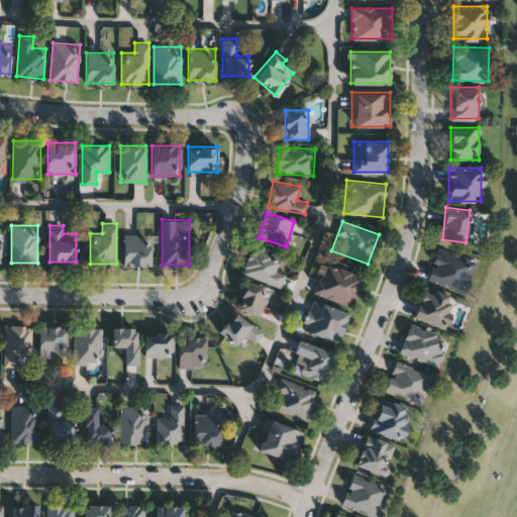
[(151,266),(123,266),(123,233),(151,233),(151,266)]
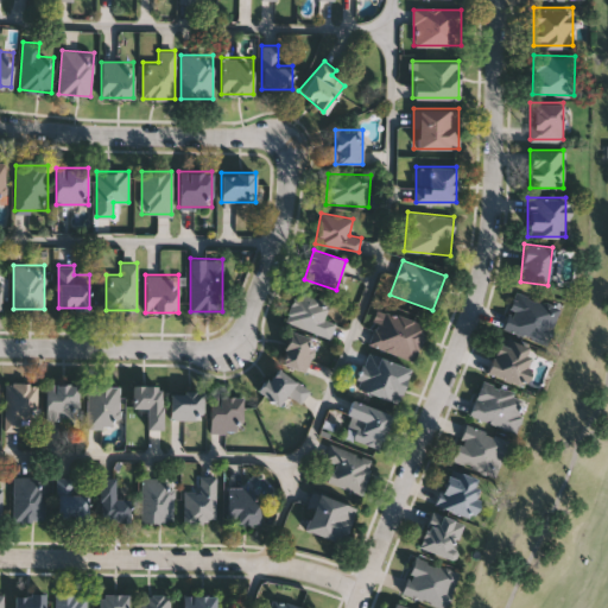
[(330,336),(285,320),(297,291),(329,303),(323,318),(335,323),(330,336)]
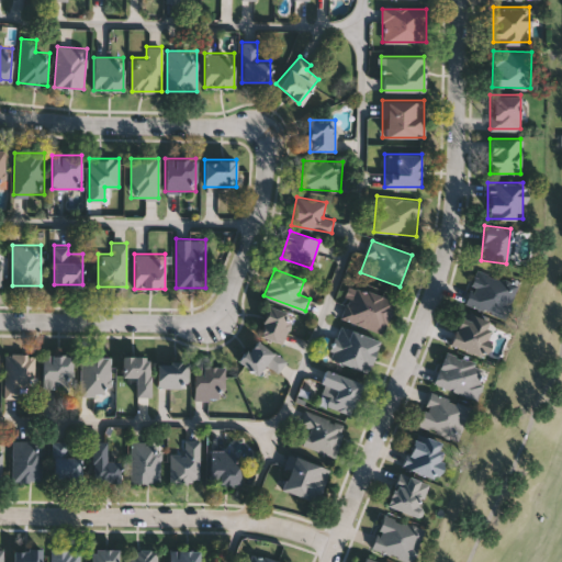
[(464,305),(474,270),(517,282),(507,316),(464,305)]
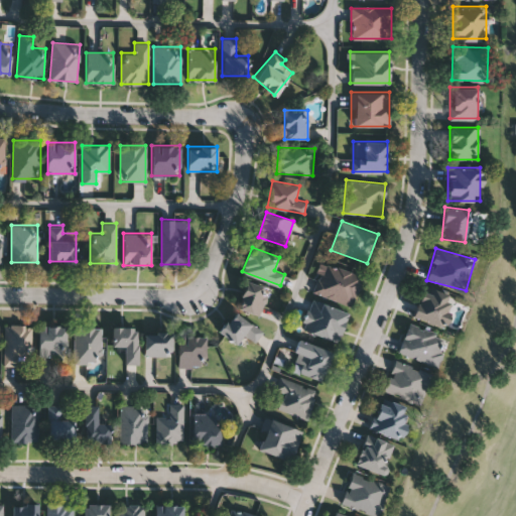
[(314,294),(321,264),(361,274),(354,303),(314,294)]
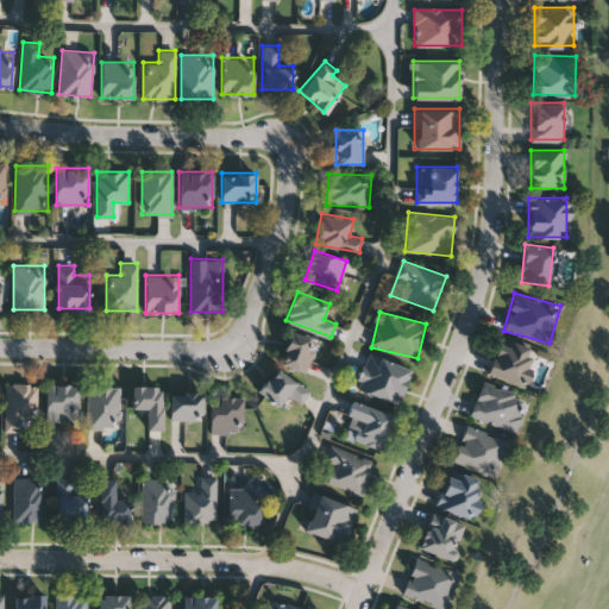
[(318,340),(306,371),(281,363),(293,332),(318,340)]
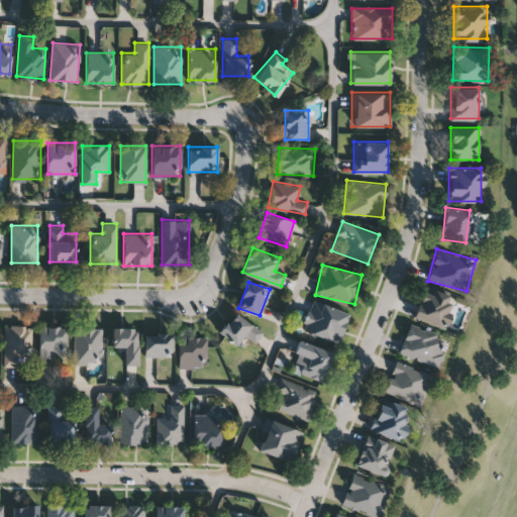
[(442,327),(413,315),(426,286),(455,298),(442,327)]
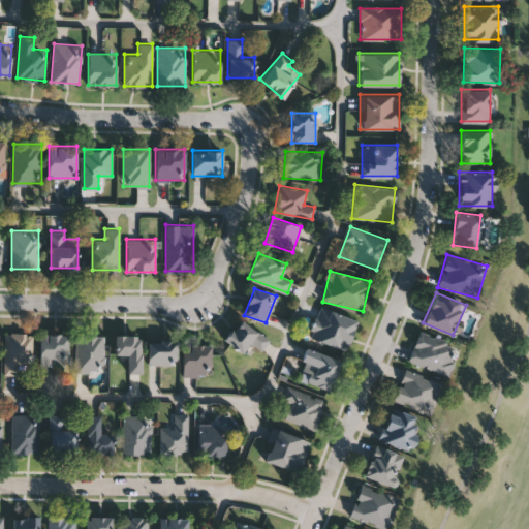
[(344,350),(309,336),(320,306),(356,319),(344,350)]
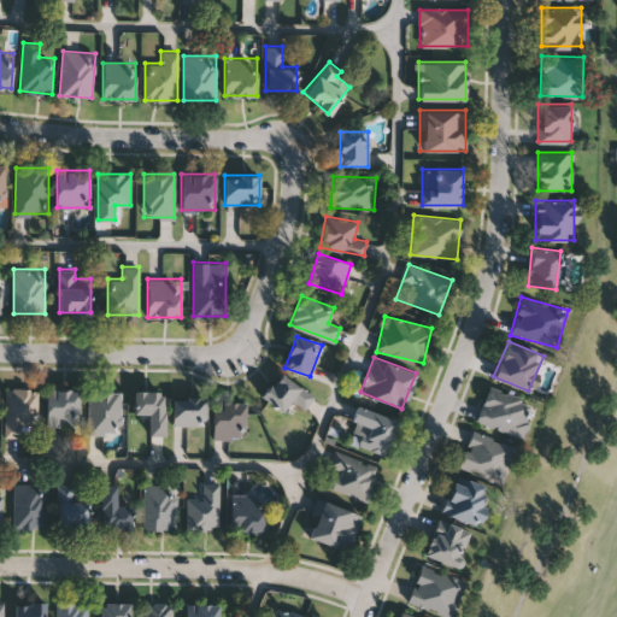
[(292,399),(283,411),(263,397),(281,371),(313,395),(304,409),(292,399)]
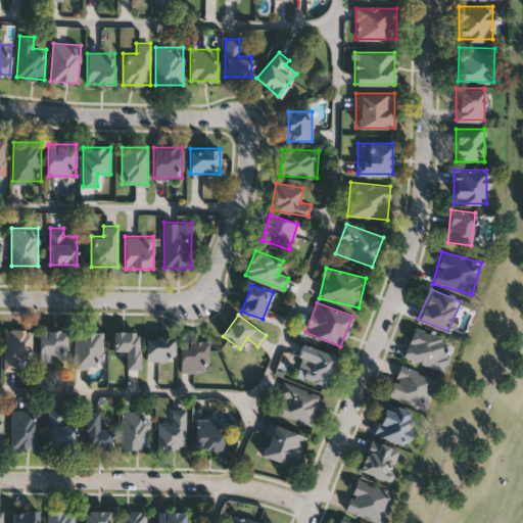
[(33,328),(33,363),(22,363),(22,369),(4,369),(4,328),(33,328)]
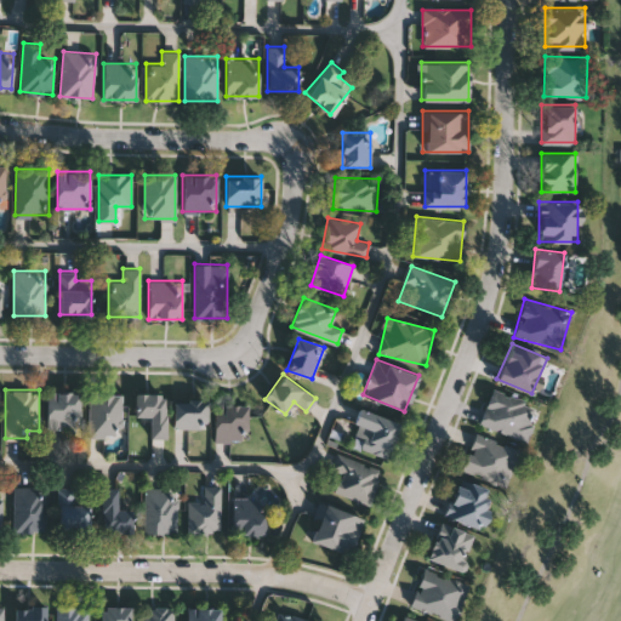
[(525,438),(479,426),(490,389),(536,403),(525,438)]
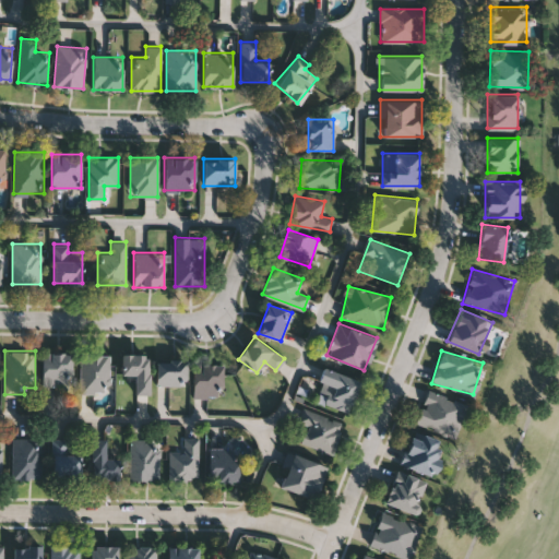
[(72,352),(72,384),(43,384),(43,352),(72,352)]
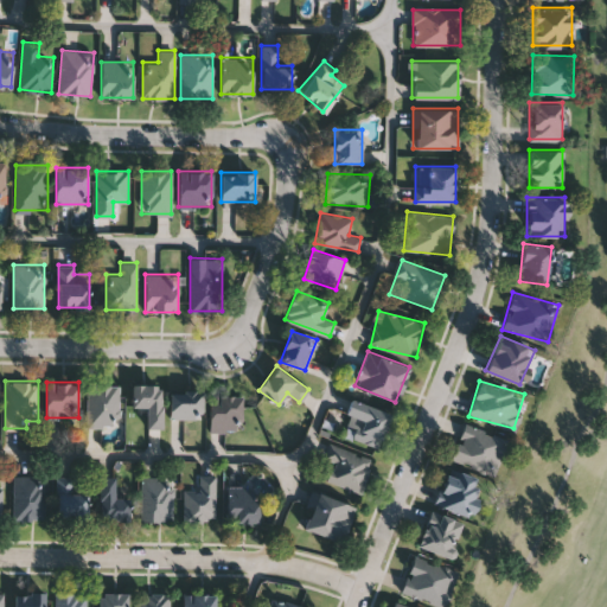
[(161,426),(147,426),(147,406),(133,406),(133,383),(161,383),(161,426)]
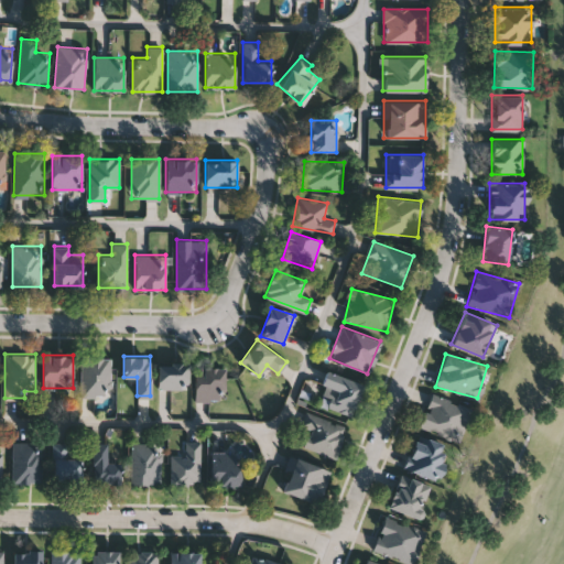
[(80,396),(80,357),(111,357),(111,396),(80,396)]
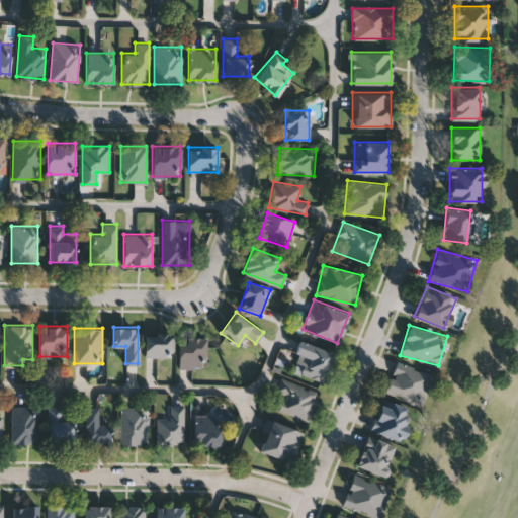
[(173,332),(173,356),(145,356),(145,332),(173,332)]
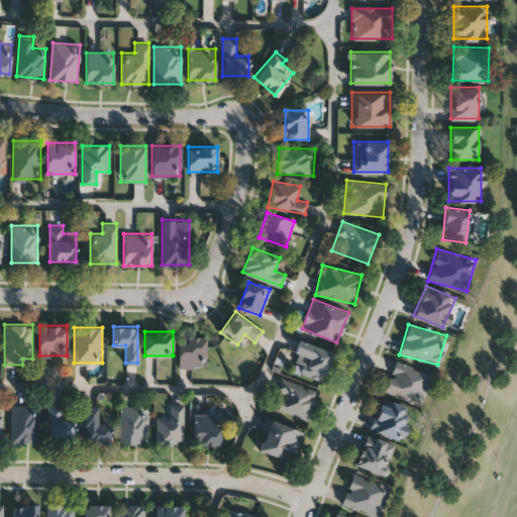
[(179,367),(179,336),(206,336),(206,367),(179,367)]
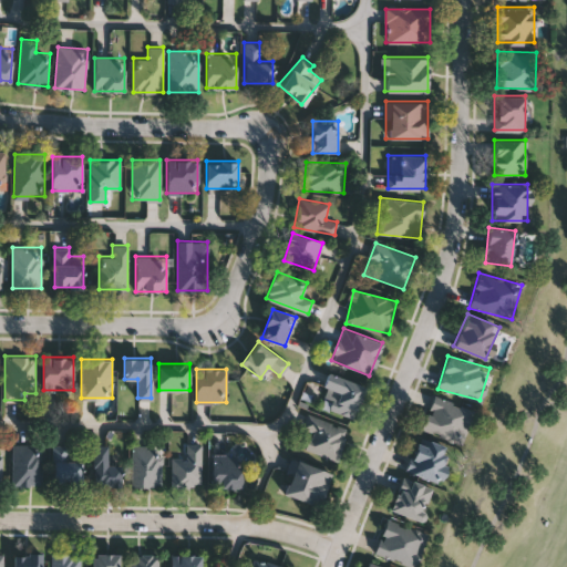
[(323,387),(328,372),(367,385),(354,418),(323,406),(330,389),(323,387)]
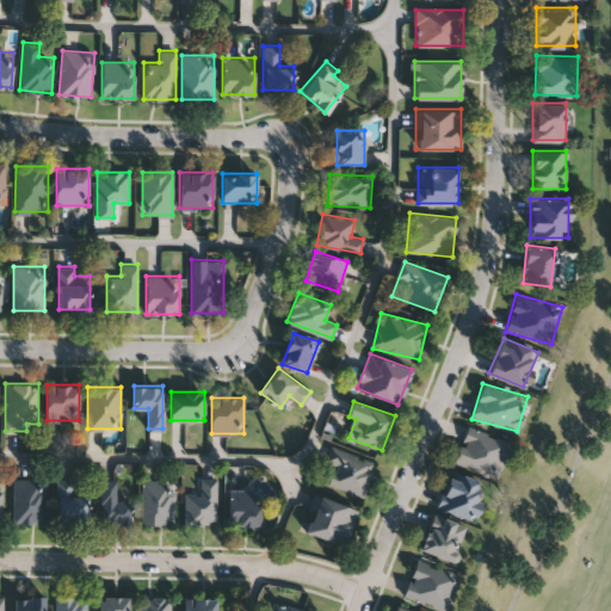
[(454,461),(468,425),(511,442),(497,477),(454,461)]
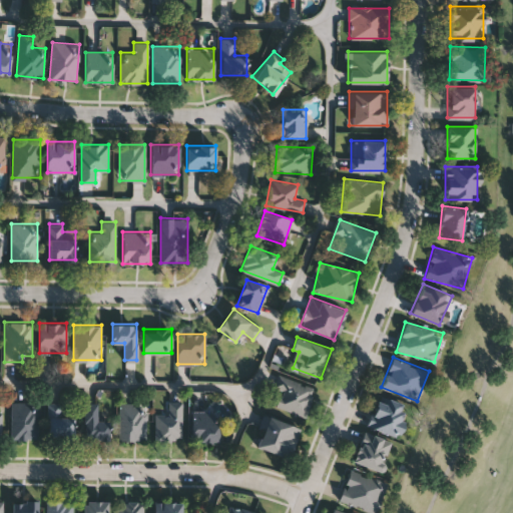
[(305,416),(277,407),(282,390),(274,388),(278,374),(314,386),(305,416)]
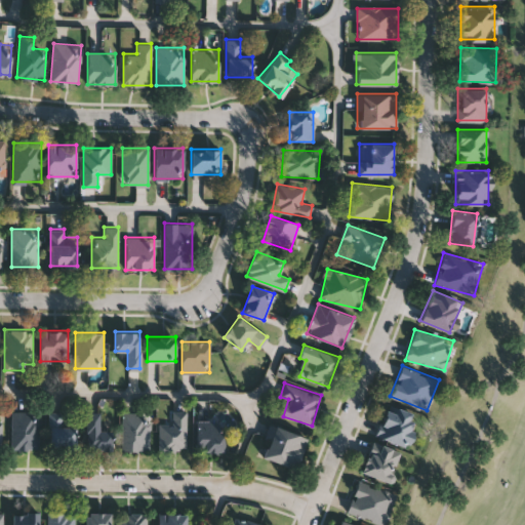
[(376,435),(389,403),(418,415),(405,446),(376,435)]
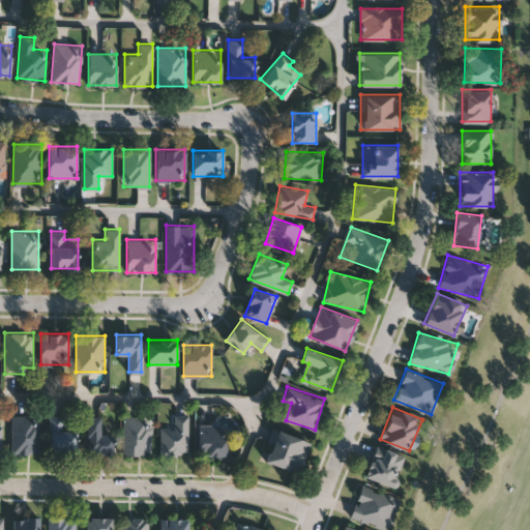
[(159,453),(160,427),(173,427),(173,414),(188,414),(187,454),(159,453)]
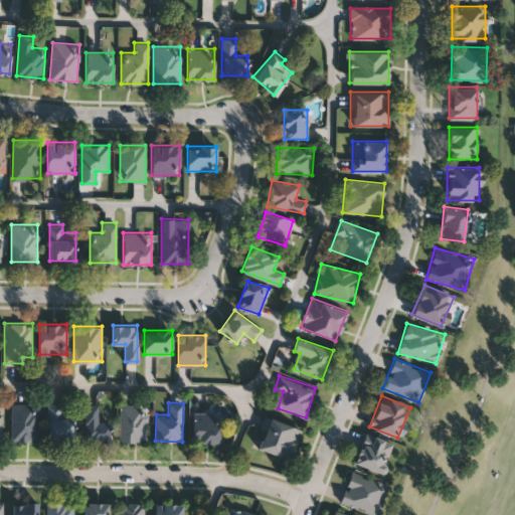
[(37,403),(37,440),(11,440),(11,403),(37,403)]
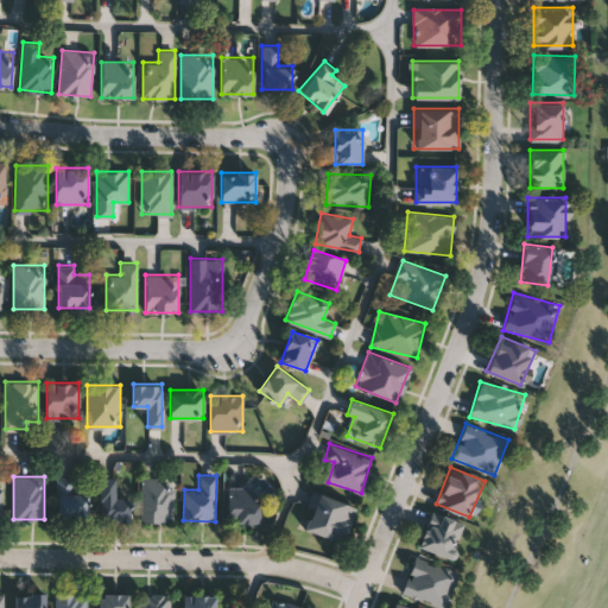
[(100,520),(100,476),(115,476),(115,499),(130,499),(130,520),(100,520)]
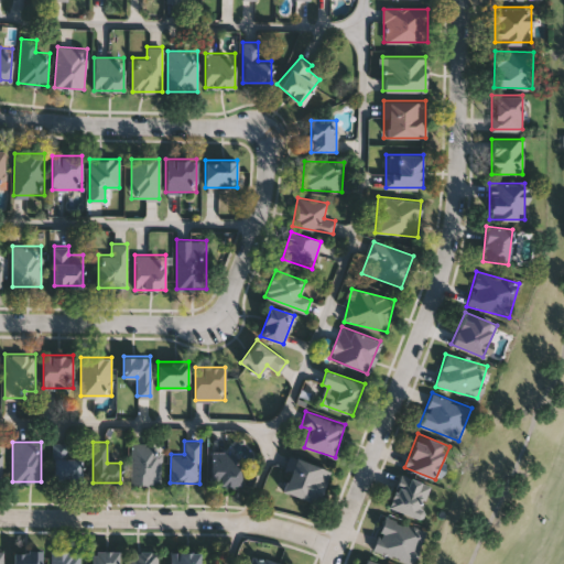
[(131,443),(160,443),(160,483),(131,483),(131,443)]
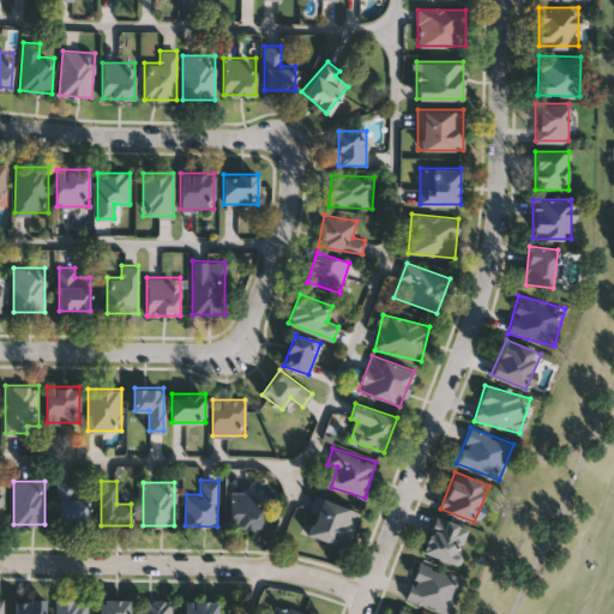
[(58,523),(58,483),(88,483),(88,523),(58,523)]
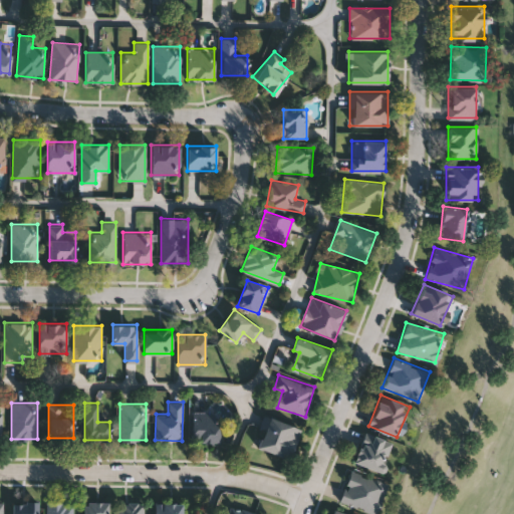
[(219,442),(193,442),(193,411),(213,411),(213,421),(219,421),(219,442)]
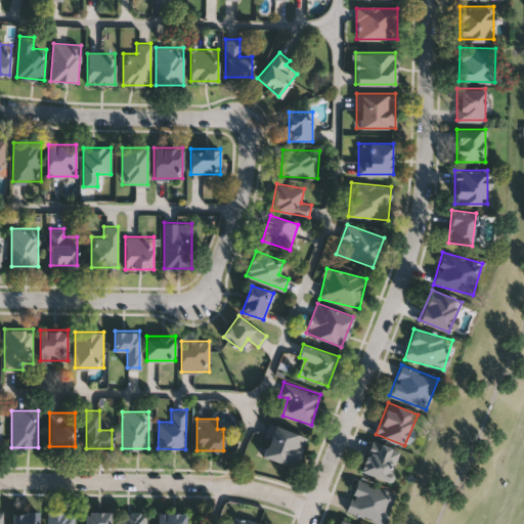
[(306,434),(298,467),(261,456),(270,424),(306,434)]
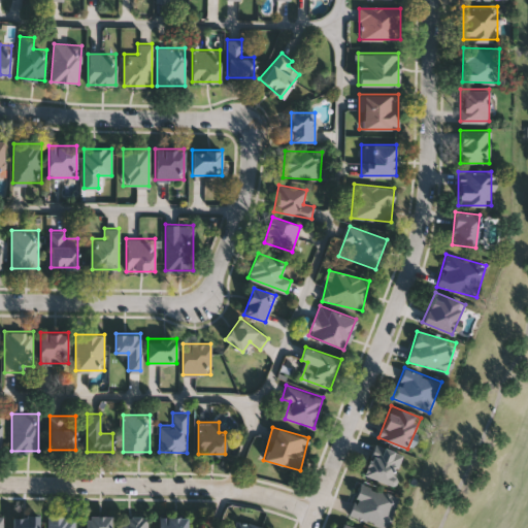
[(403,453),(394,485),(364,476),(372,443),(403,453)]
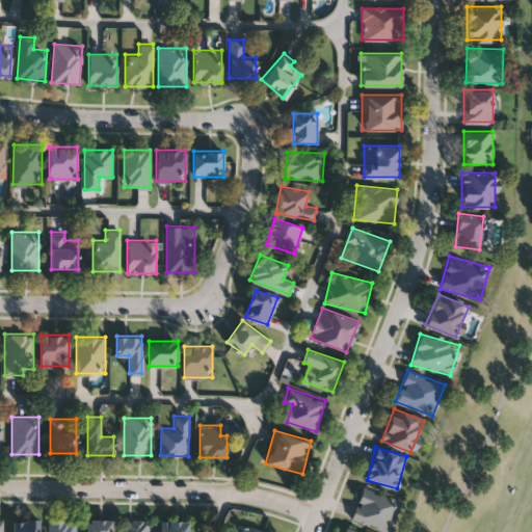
[(389,531),(351,519),(363,486),(400,501),(389,531)]
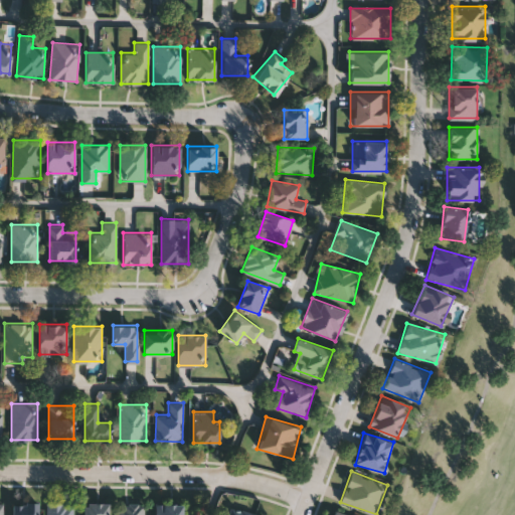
[(12,514),(12,502),(38,502),(38,514),(12,514)]
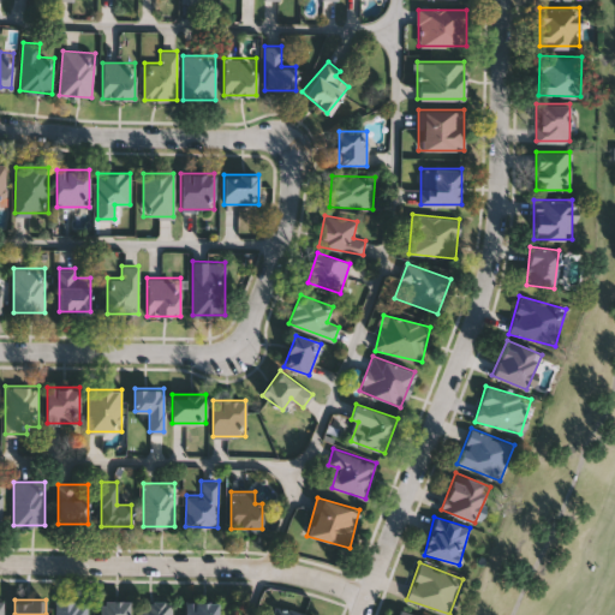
[(87,599),(87,614),(55,614),(55,599),(87,599)]
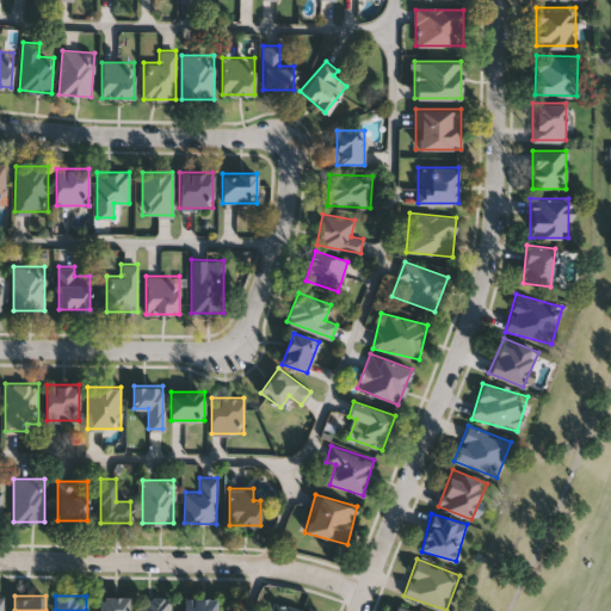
[(97,610),(97,596),(128,596),(128,610),(97,610)]
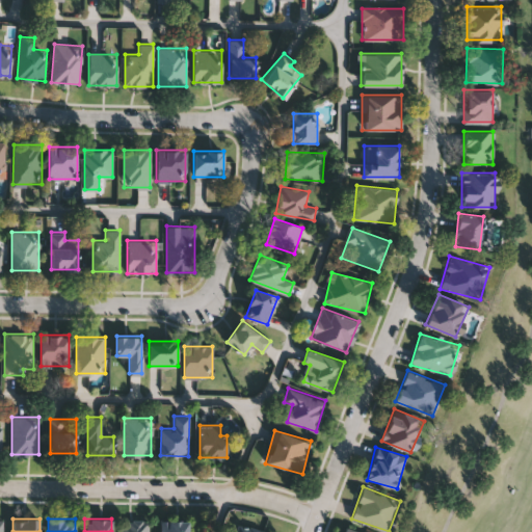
[(160,531),(160,520),(188,520),(188,531),(160,531)]
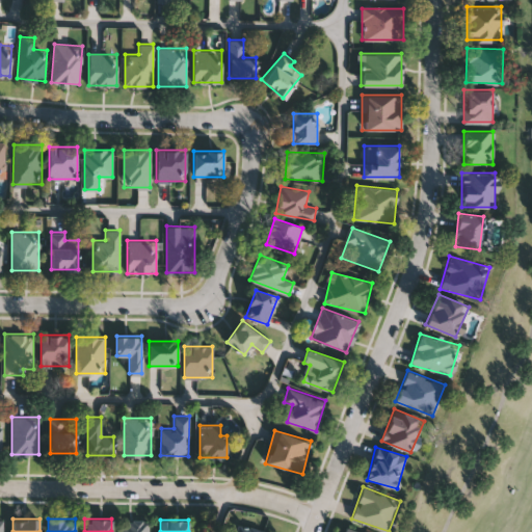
[(148,531),(122,531),(122,521),(148,521),(148,531)]
